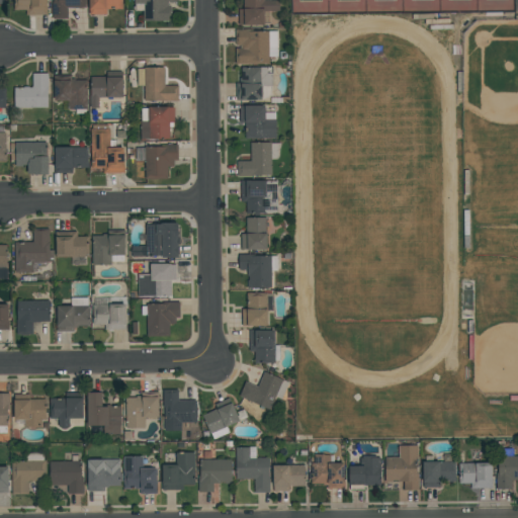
[(47,15),(47,0),(14,0),(15,10),(26,10),(26,15),(47,15)]
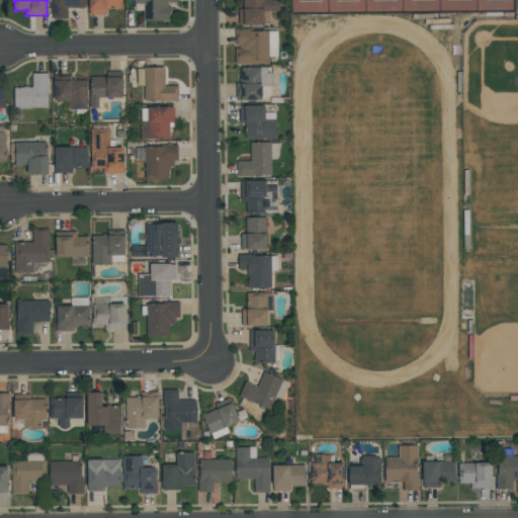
[(86,8),(85,0),(52,0),(53,19),(68,19),(68,8),(86,8)]
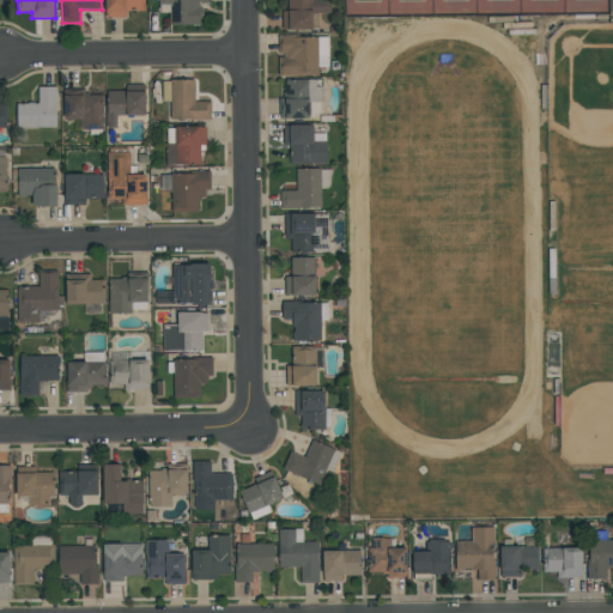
[(104,0),(105,18),(127,18),(127,11),(144,12),(144,0),(104,0)]
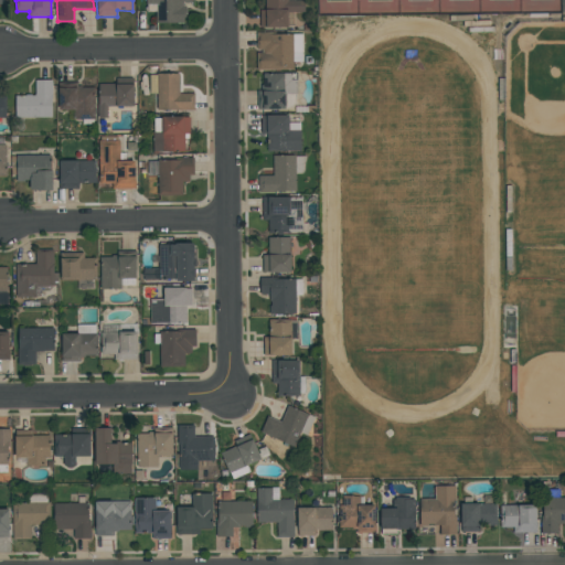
[(157,23),(184,23),(184,3),(191,3),(191,0),(146,0),(147,4),(157,4),(157,23)]
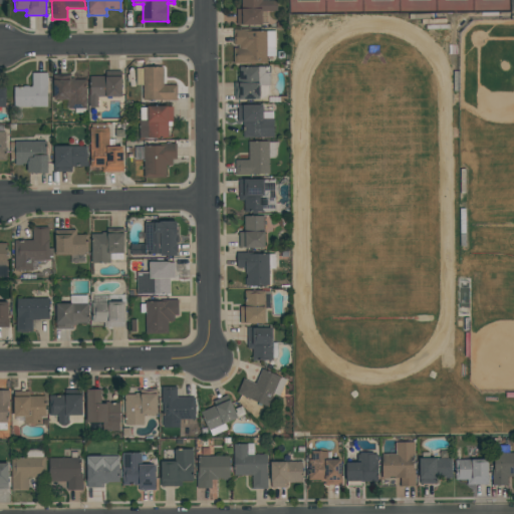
[(236,9),(236,25),(268,25),(268,12),(276,12),(276,1),(268,1),(268,0),(241,0),(242,9),(236,9)]
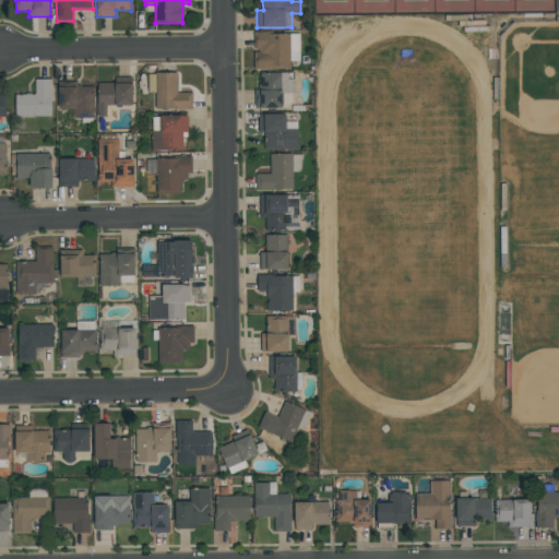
[(299,33),(254,34),(256,51),(254,51),(254,70),(290,69),(290,61),(300,61),(299,33)]
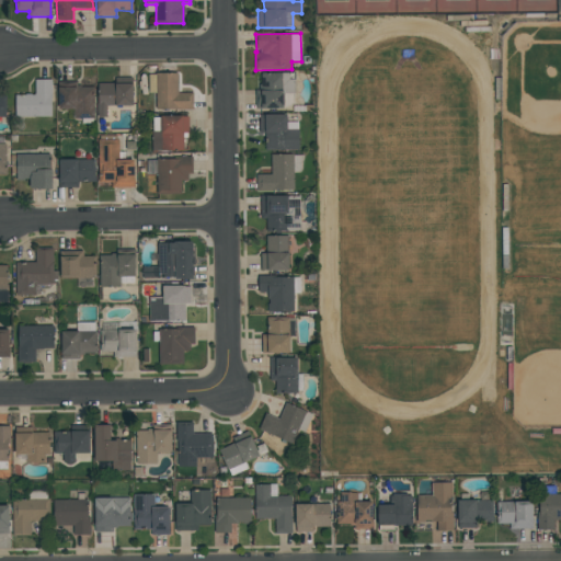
[(156,109),(193,110),(194,92),(179,92),(179,73),(156,72),(156,81),(149,81),(149,92),(157,92),(156,109)]
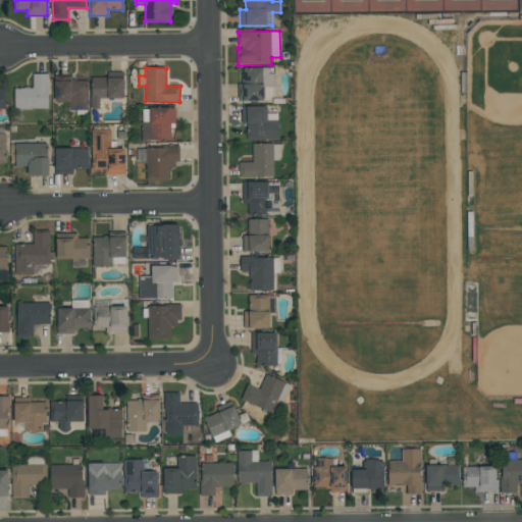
[(274,68),(241,68),(240,101),(265,101),(265,97),(273,97),(274,68)]
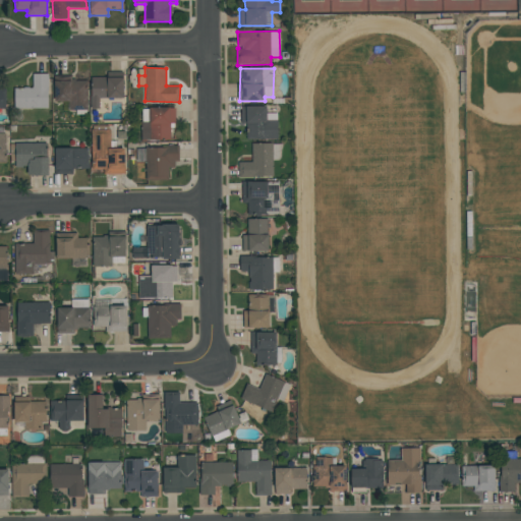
[(13,108),(48,109),(49,73),(33,72),(33,88),(14,88),(13,108)]
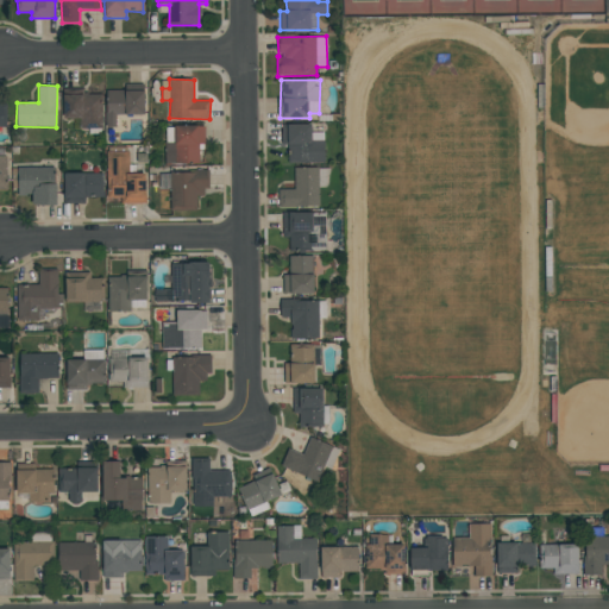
[(106,90),(107,127),(117,127),(117,115),(145,114),(145,89),(106,90)]
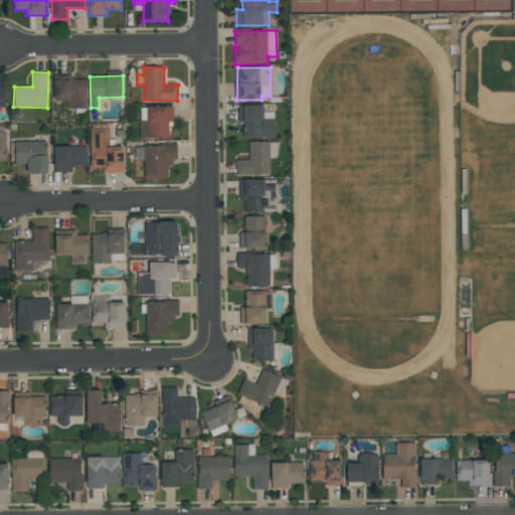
[(87,109),(86,79),(53,79),(54,101),(68,101),(68,110),(87,109)]
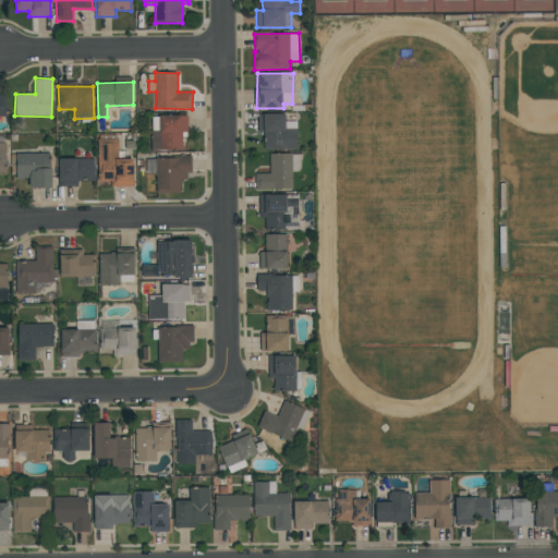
[(258,113),(258,133),(264,133),(265,150),(298,149),(296,121),(286,121),(286,112),(258,113)]
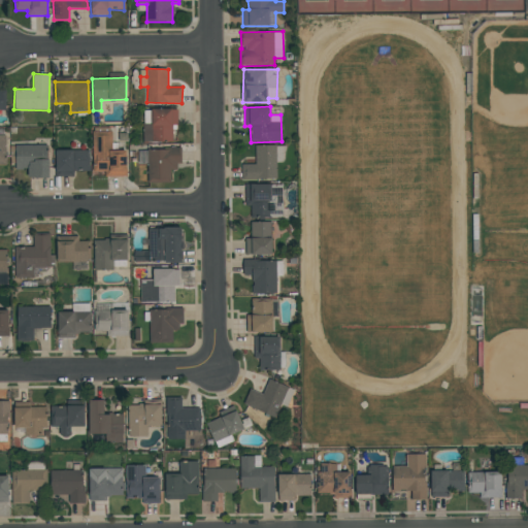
[(143,141),(172,142),(172,125),(177,125),(177,108),(143,108),(143,141)]
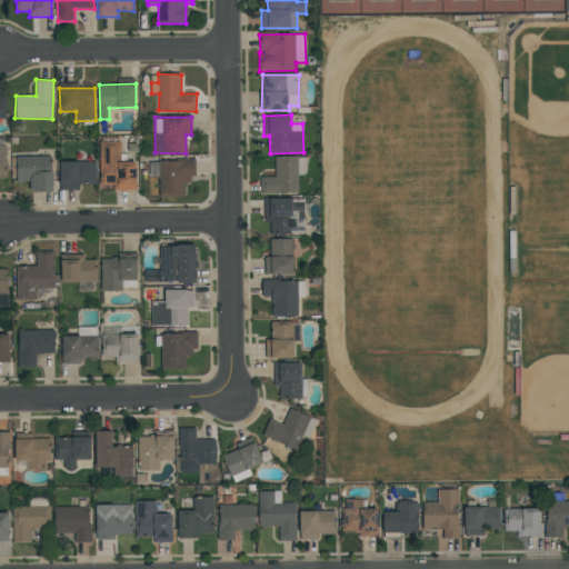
[(137,188),(136,153),(121,155),(120,138),(99,139),(100,189),(137,188)]
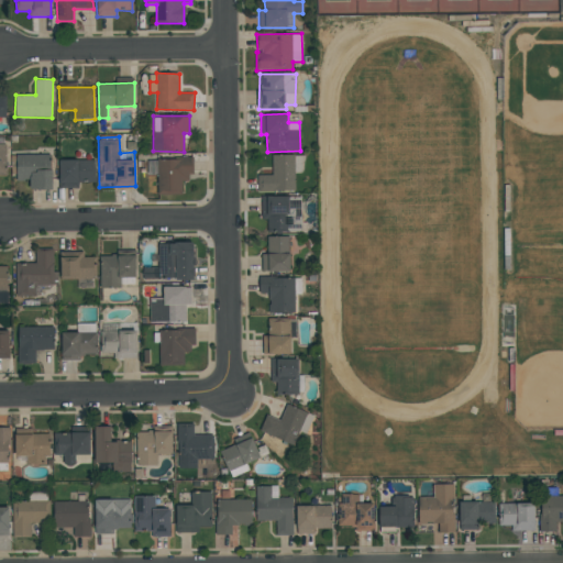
[(30,189),(52,189),(52,155),(17,154),(17,180),(30,180),(30,189)]
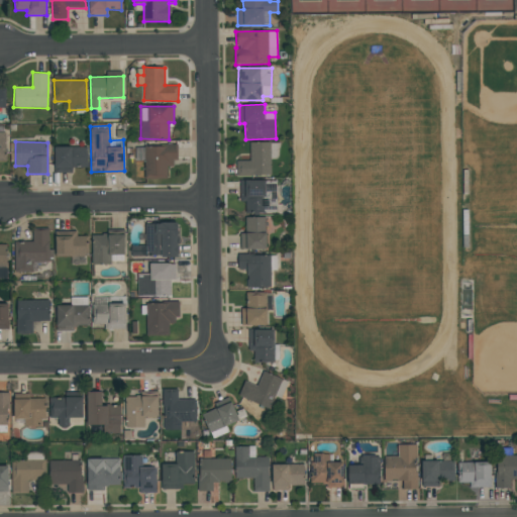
[(271,160),(279,159),(279,141),(249,142),(249,160),(236,161),(236,177),(271,176),(271,160)]
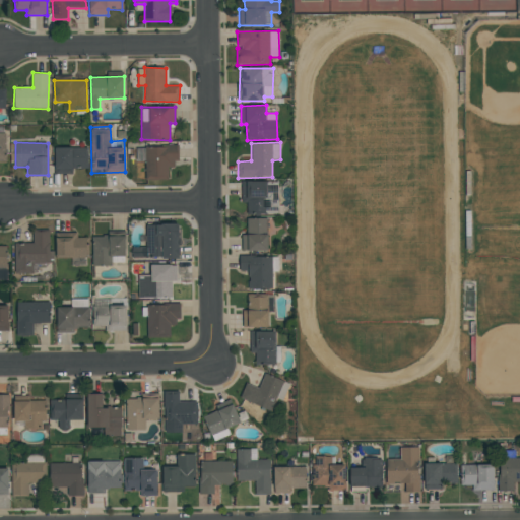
[(145,180),(168,181),(169,168),(176,168),(177,146),(146,145),(145,180)]
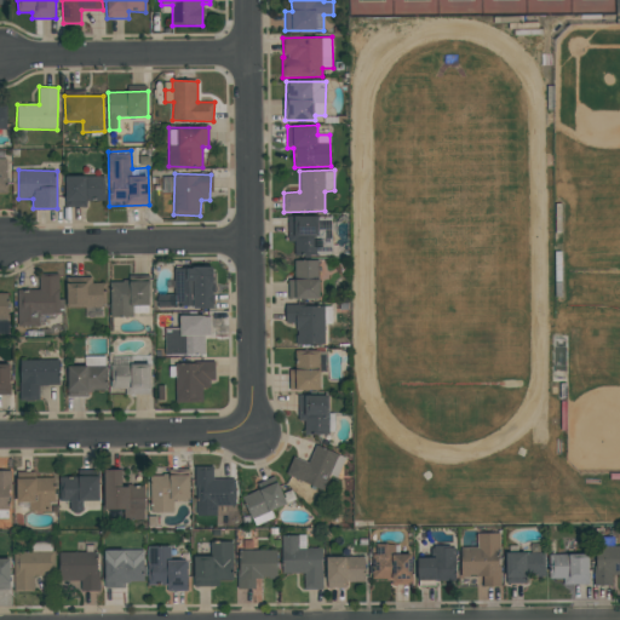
[(104,201),(104,174),(65,176),(65,207),(87,207),(87,201),(104,201)]
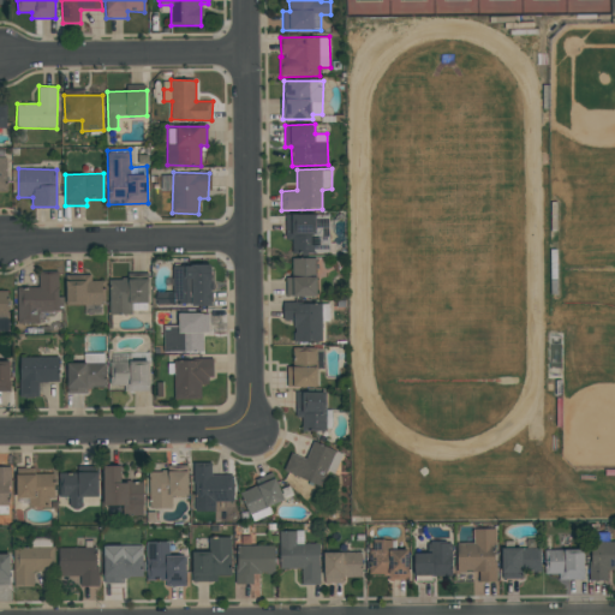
[(286,214),(286,240),(292,240),(292,254),(329,254),(329,214),(286,214)]
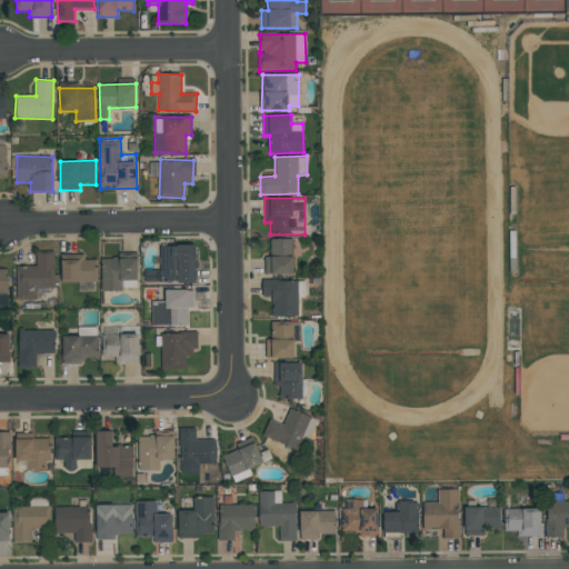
[(292,275),(292,239),(270,239),(270,256),(266,256),(265,275),(292,275)]
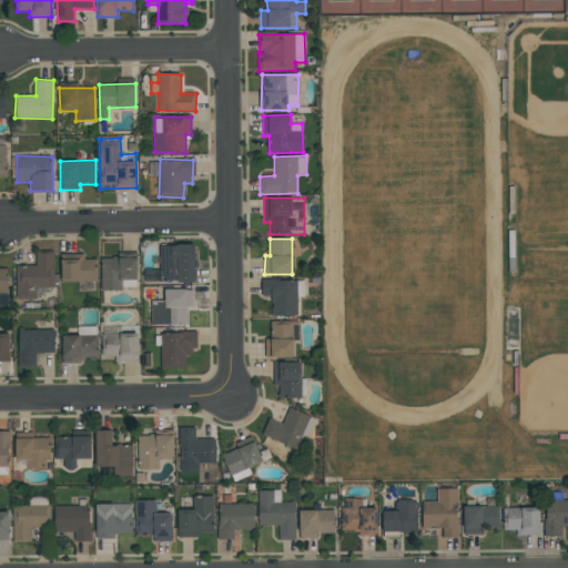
[(196,282),(195,243),(160,244),(160,270),(144,271),(144,283),(196,282)]
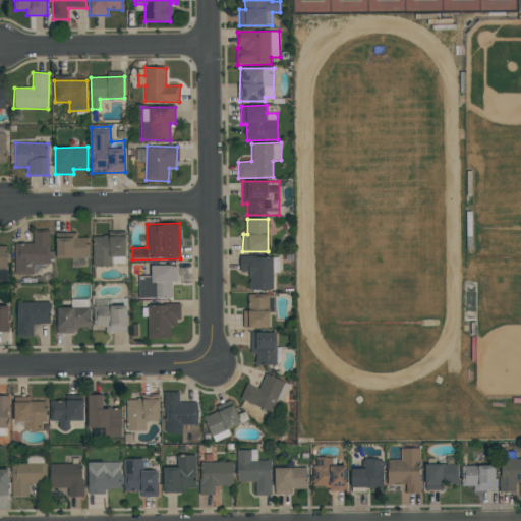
[(14,243),(14,274),(34,274),(33,265),(50,265),(49,232),(33,232),(34,243),(14,243)]
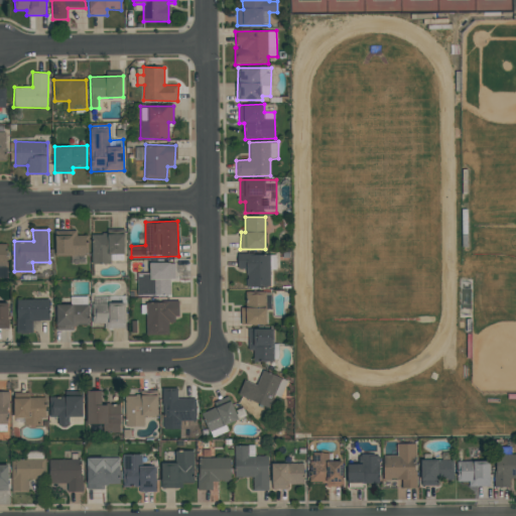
[(56,256),(89,256),(88,236),(77,236),(77,230),(55,230),(56,256)]
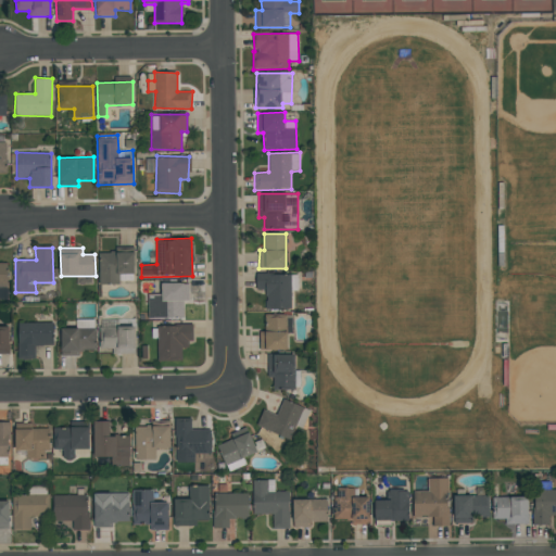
[(134,274),(134,252),(99,252),(99,285),(119,285),(119,274),(134,274)]
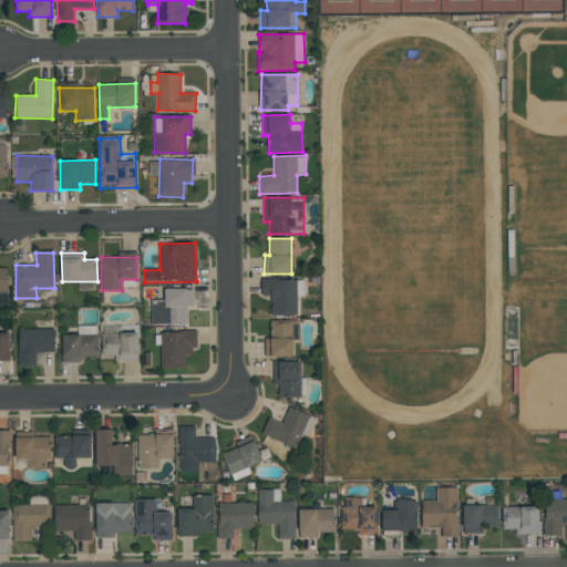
[(297,316),(297,297),(303,297),(303,280),(261,279),(261,295),(271,296),(270,315),(297,316)]
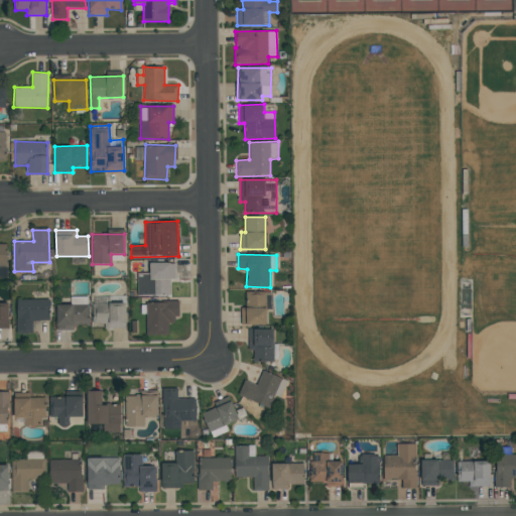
[(138,296),(170,295),(170,279),(176,279),(176,262),(149,262),(150,275),(137,275),(138,296)]
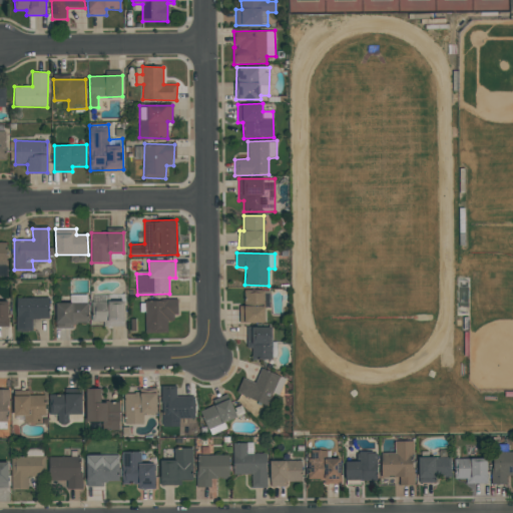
[(239,324),(266,323),(265,292),(244,293),(245,306),(239,306),(239,324)]
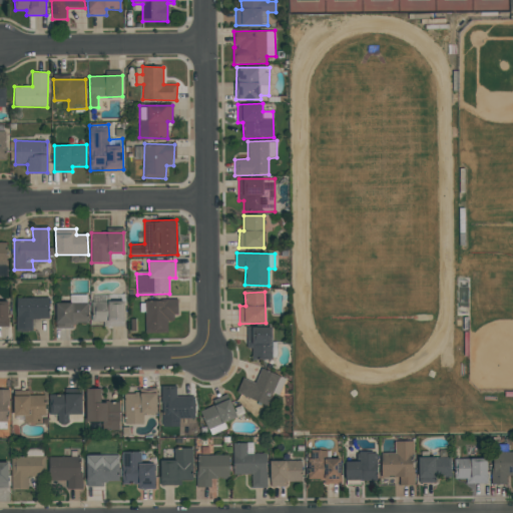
[(16,299),(17,332),(32,332),(32,320),(49,319),(49,298),(16,299)]
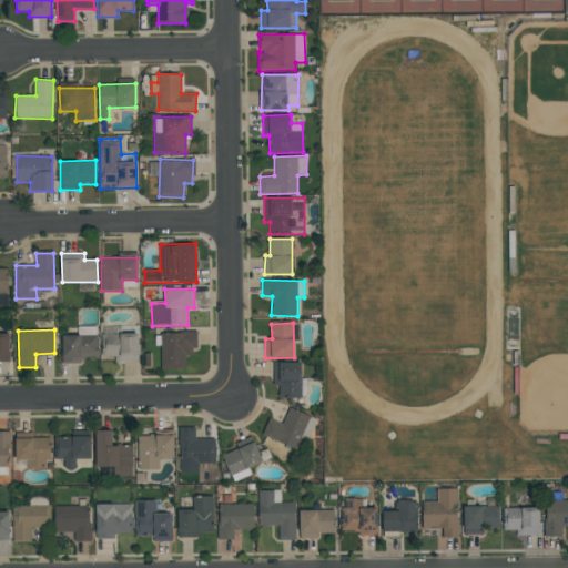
[(0,362),(9,362),(9,333),(0,333),(0,362)]
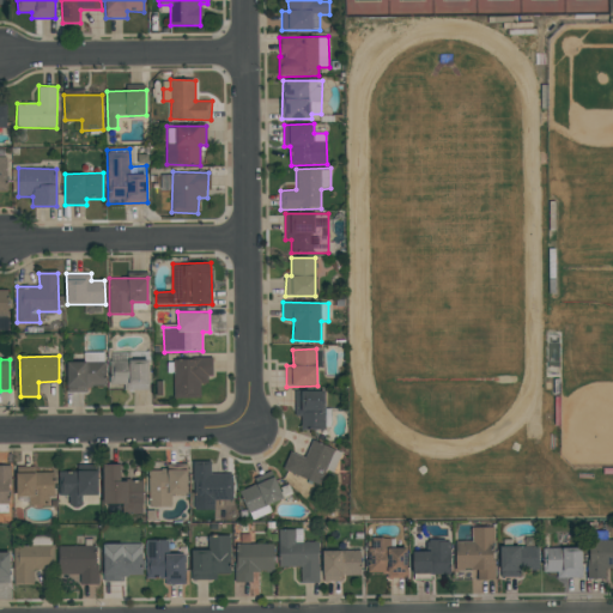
[(200,383),(211,383),(211,359),(174,359),(174,398),(200,398),(200,383)]
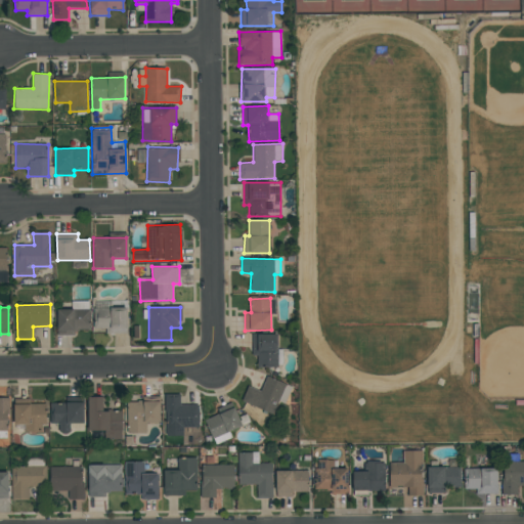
[(90,309),(56,309),(57,335),(75,335),(75,331),(90,330),(90,309)]
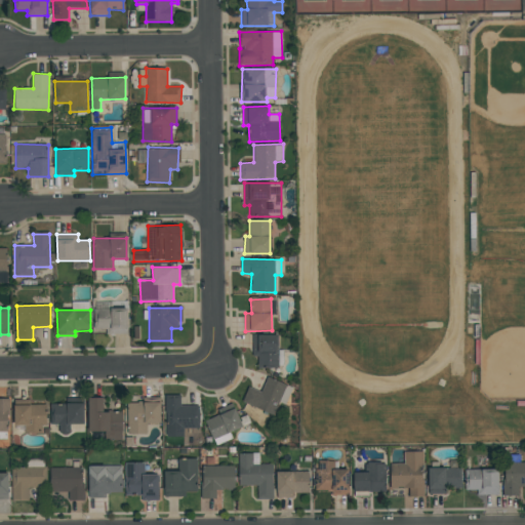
[(252,357),(257,357),(257,368),(278,368),(279,334),(252,334),(252,357)]
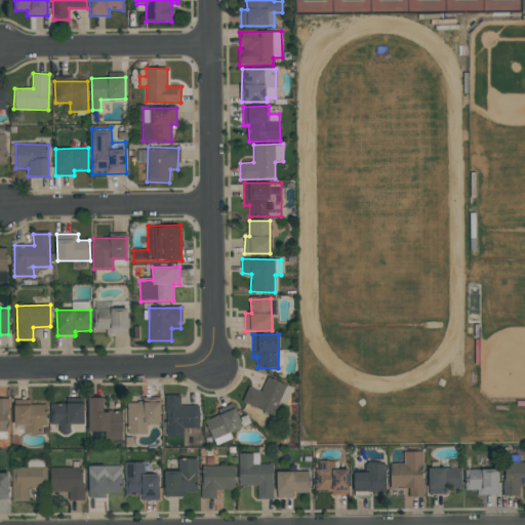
[(293,388),(268,377),(260,392),(248,387),(242,402),(274,415),(279,403),(286,405),(293,388)]
